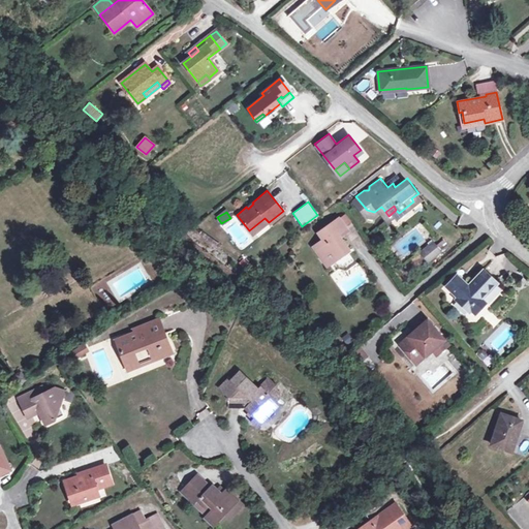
[(318,229),(323,237),(313,244),(320,254),(325,249),(333,259),(342,252),(340,249),(348,244),(340,232),(348,225),(340,214),(318,229)]
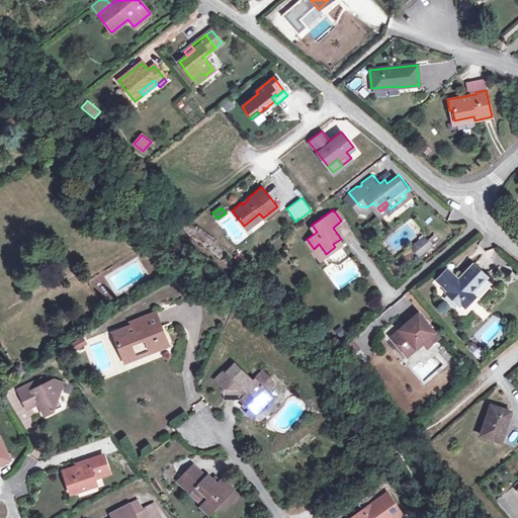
[(262,217),(259,213),(244,226),(246,229),(262,217)]
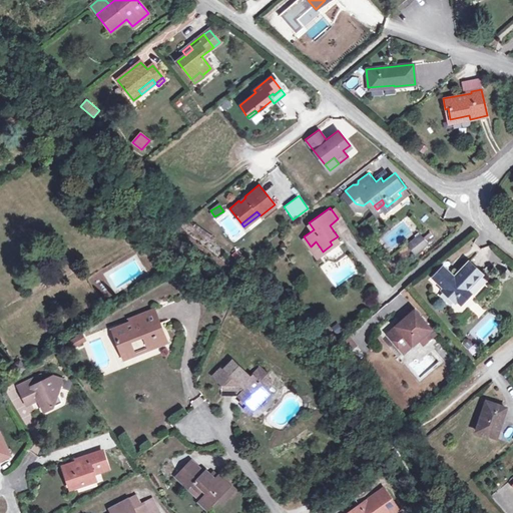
[(430,241),(422,231),(411,240),(419,250),(430,241)]
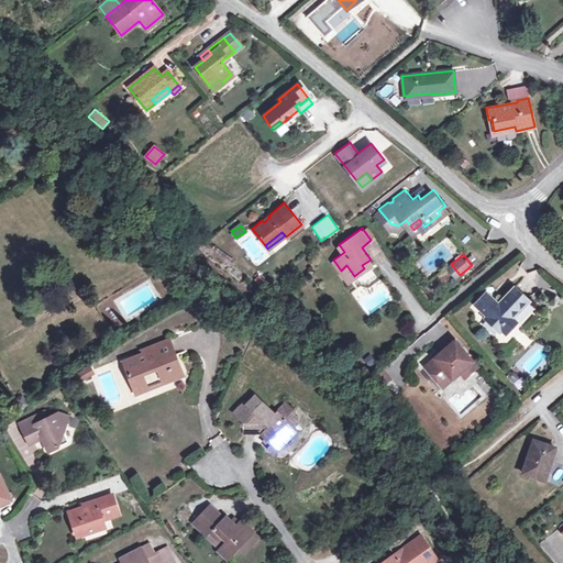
[(373,263),(371,260),(362,265),(364,268),(373,263)]
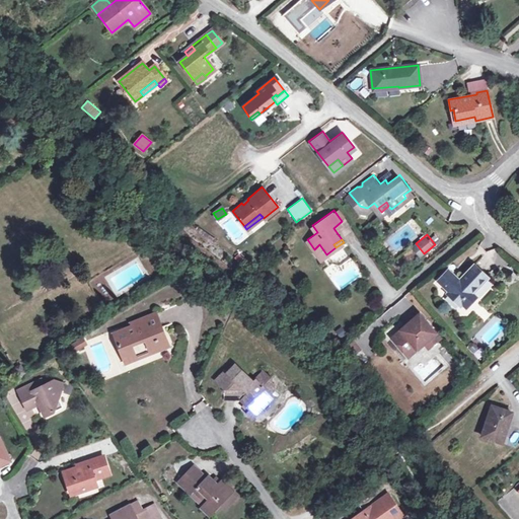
[(319,244),(314,249),(320,258),(326,254),(319,244)]
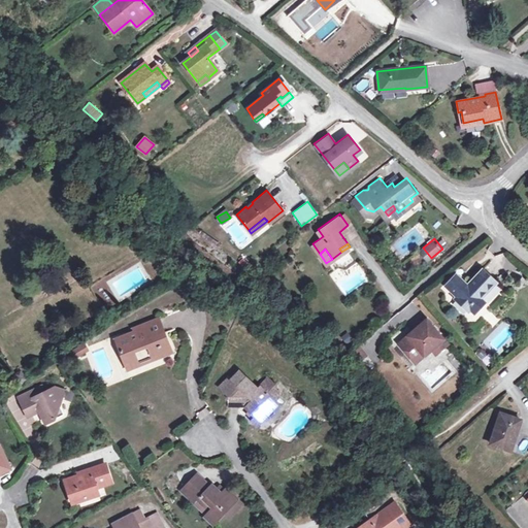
[(447,286),(458,296),(456,298),(469,311),(471,308),(475,312),(485,302),(481,298),(496,283),(482,269),(467,284),(458,274),(447,286)]
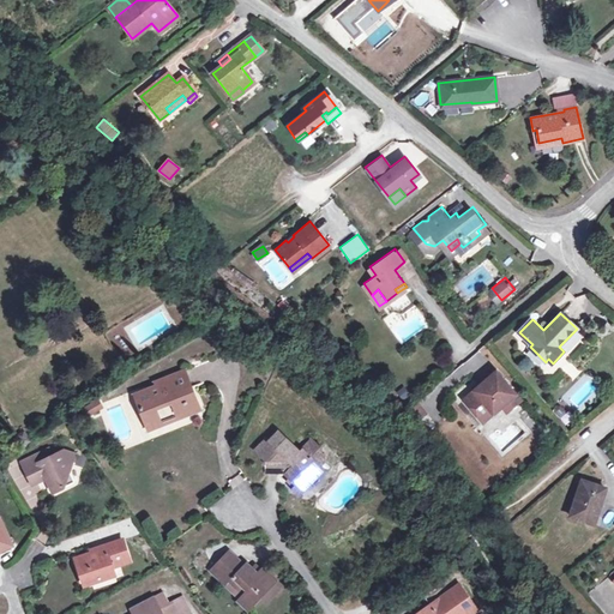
[(156,385),(134,393),(140,407),(139,407),(146,427),(182,414),(180,405),(193,401),(190,392),(184,395),(181,390),(187,387),(191,386),(184,369),(155,381),(156,385)]
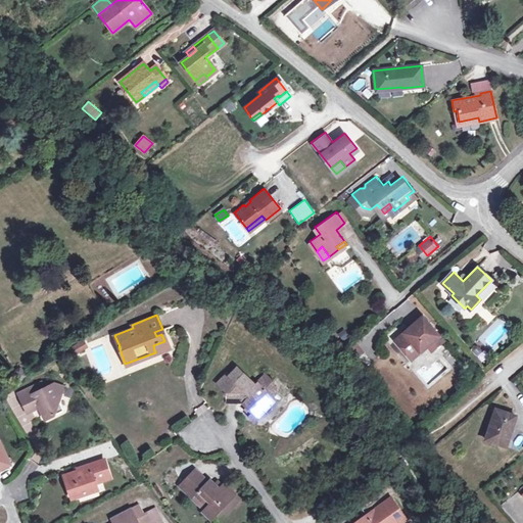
[(409,330),(394,342),(409,359),(418,350),(422,354),(433,344),(438,349),(444,344),(429,326),(424,330),(417,321),(408,328),(409,330)]
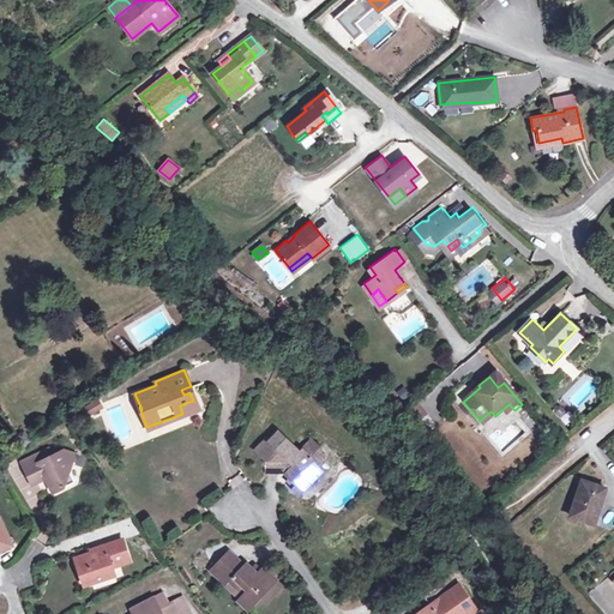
[(402,401),(409,396),(404,386),(396,391),(402,401)]
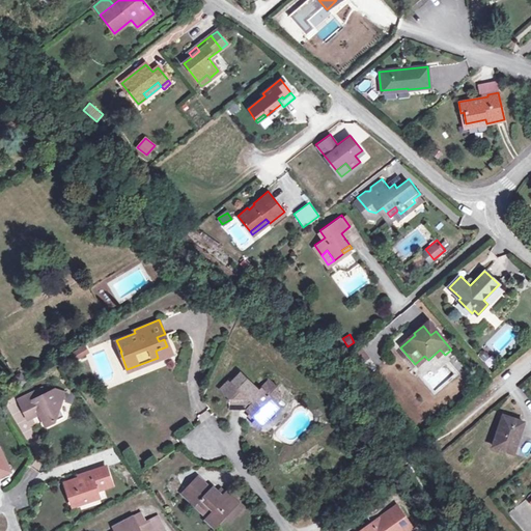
[(167,346),(156,351),(158,358),(169,353),(167,346)]
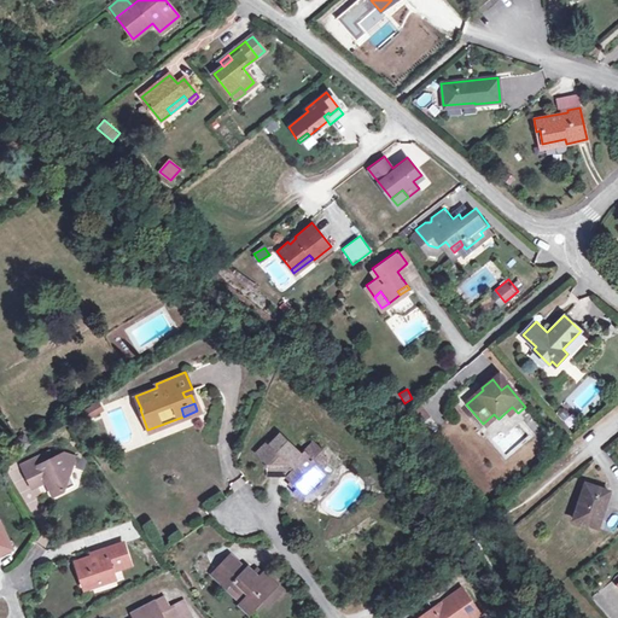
[(421,421),(430,417),(423,404),(414,410),(421,421)]
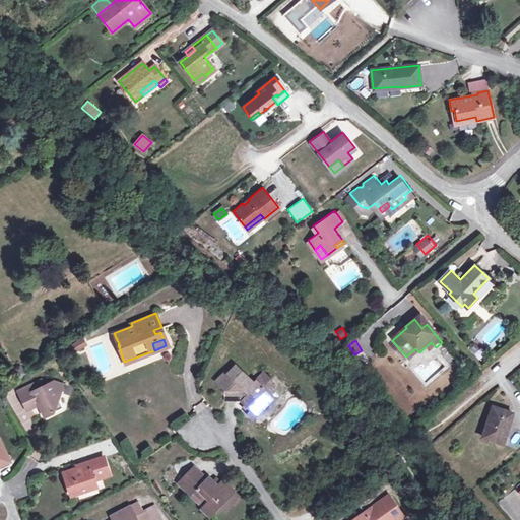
[(224,372),(215,381),(223,389),(223,400),(242,400),(245,404),(242,406),(249,413),(251,411),(263,411),(263,408),(273,397),(271,395),(274,391),(273,386),(271,383),(271,378),(269,378),(262,372),(252,382),(235,365),(226,374),(224,372)]
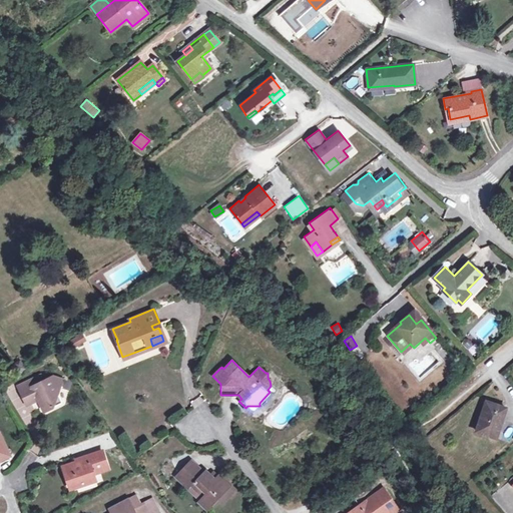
[(39,375),(17,385),(26,403),(37,398),(43,410),(61,402),(57,395),(62,379),(53,375),(42,381),(39,375)]
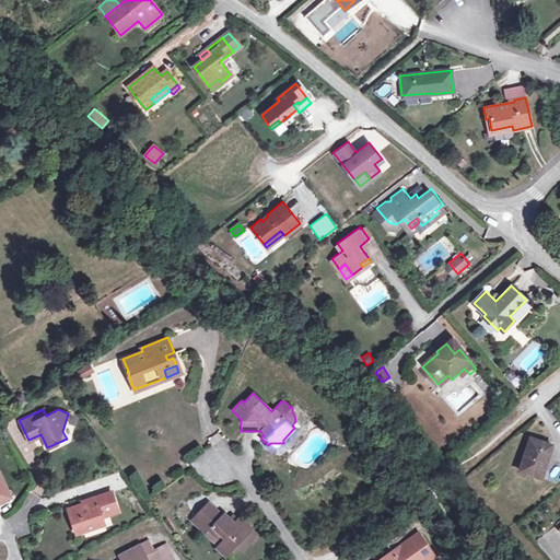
[(552,446),(531,439),(520,470),(540,477),(547,457),(548,458),(552,446)]
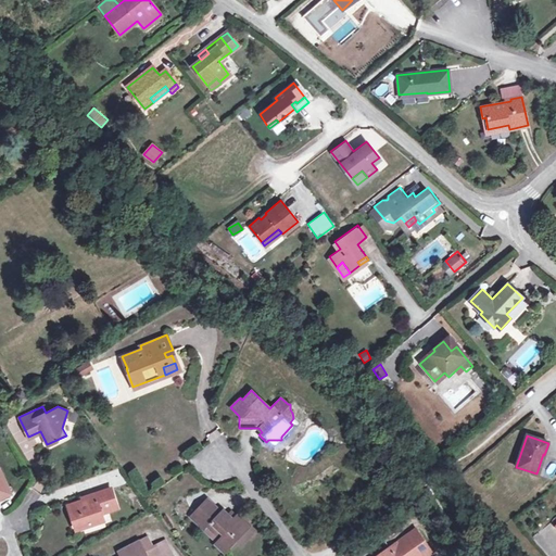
[(0,472),(0,497),(10,493),(0,472)]
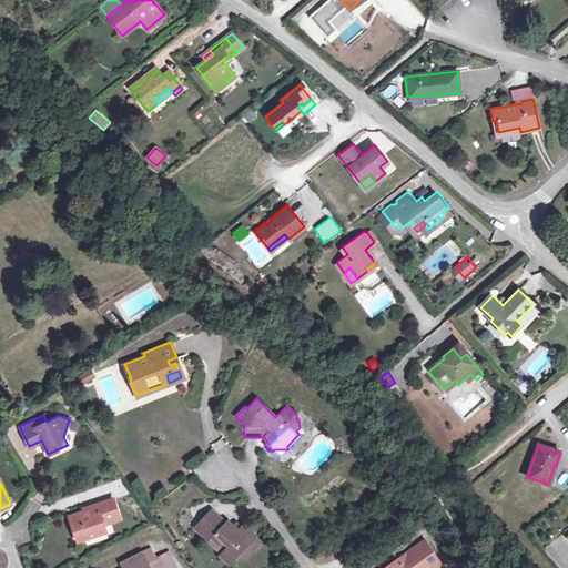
[(83,511),(68,516),(71,527),(73,526),(75,534),(73,535),(75,541),(103,533),(101,525),(117,520),(110,500),(89,506),(90,509),(83,511)]
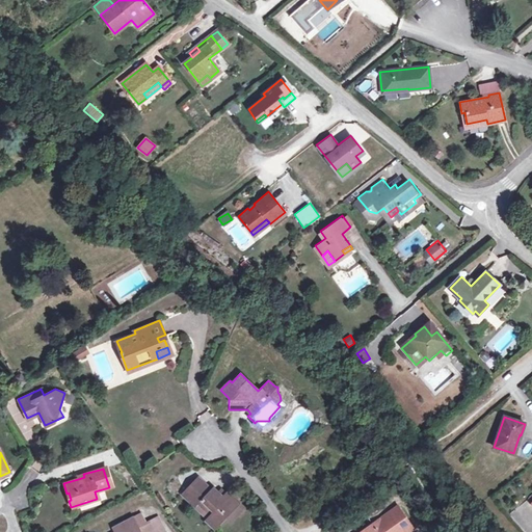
[(206,485),(197,478),(182,494),(194,506),(197,503),(193,499),(206,485)]
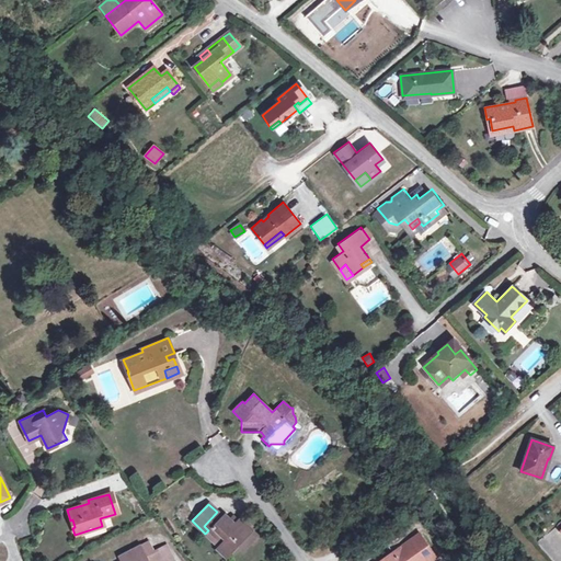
[(204,526),(208,530),(221,542),(219,546),(228,554),(238,545),(243,550),(248,556),(262,541),(256,536),(240,518),(235,524),(232,526),(228,523),(217,512),(204,526)]
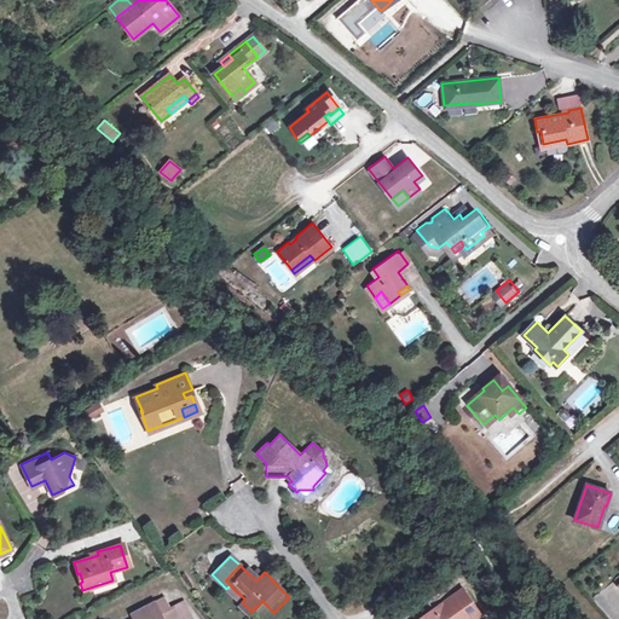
[(618,618),(618,585),(614,580),(594,599),(611,618),(618,618)]
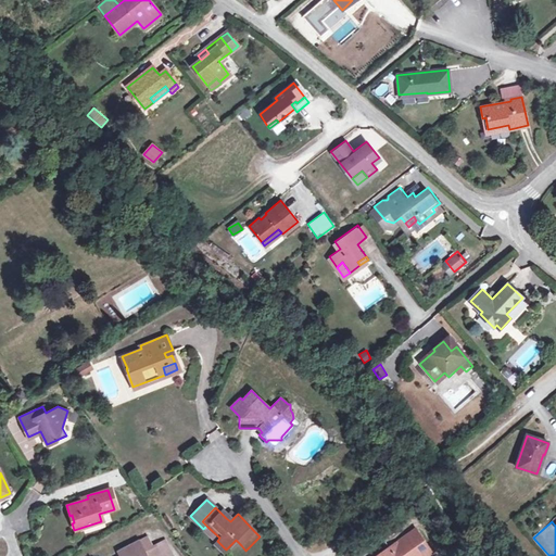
[(416,529),(377,555),(421,555),(430,551),(416,529)]
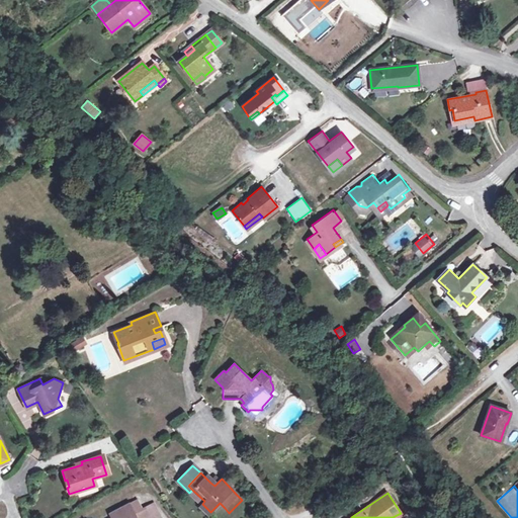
[(139,499),(128,504),(134,513),(144,508),(139,499)]
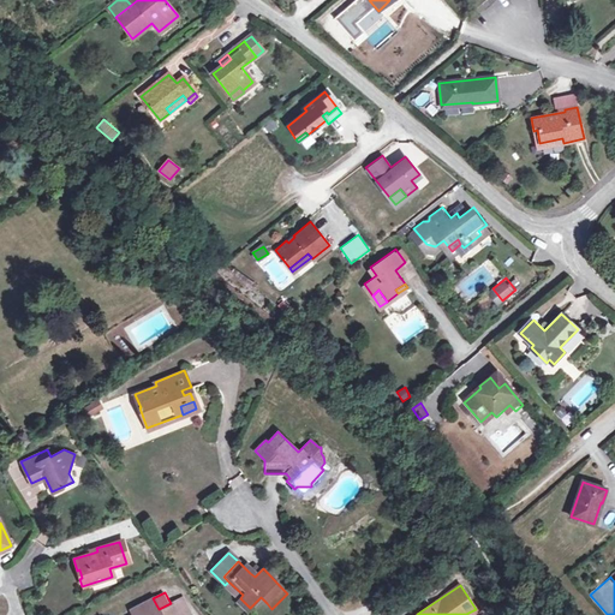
[(131,609),(133,614),(177,614),(171,603),(159,609),(153,598),(131,609)]
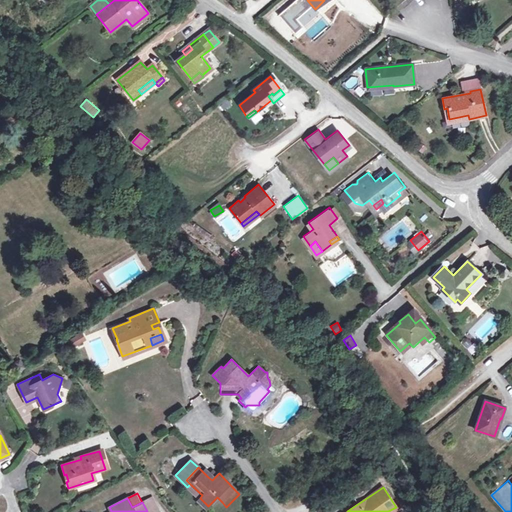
[(200,498),(198,500),(206,508),(208,506),(200,498)]
